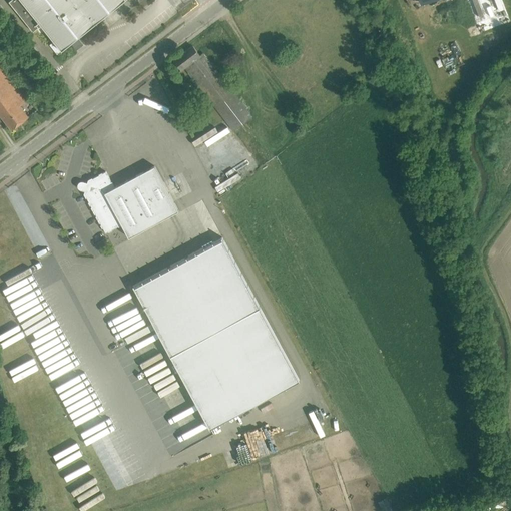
[(11,0),(7,4),(31,33),(39,27),(54,45),(60,52),(69,45),(76,40),(76,39),(125,0),(11,0)]
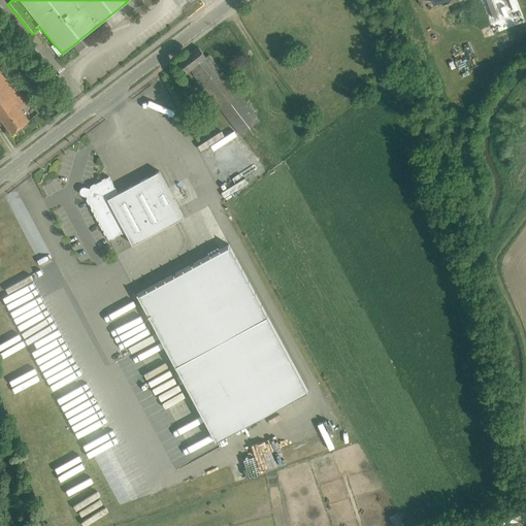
[(187,73),(189,72),(204,59),(196,50),(177,64),(185,74),(187,72),(187,73)]
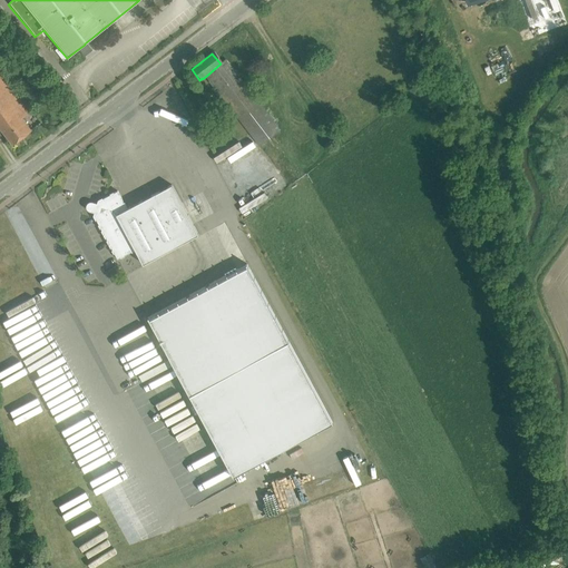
[(221,64),(204,78),(257,147),(277,131),(223,61),(221,64)]
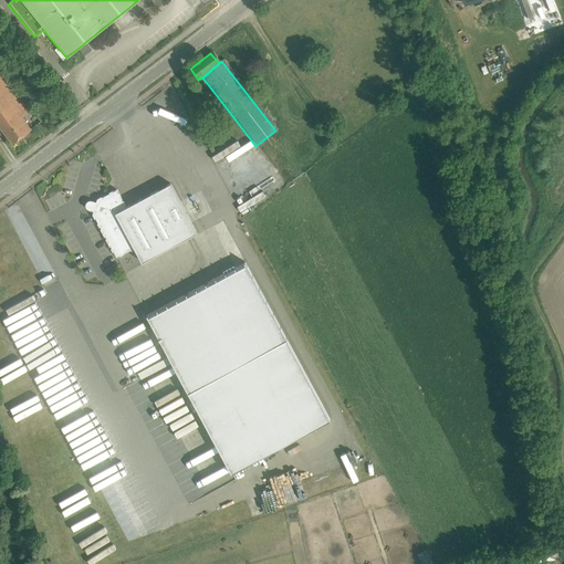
[(29,132),(20,118),(27,114),(0,77),(0,131),(11,145),(29,132)]
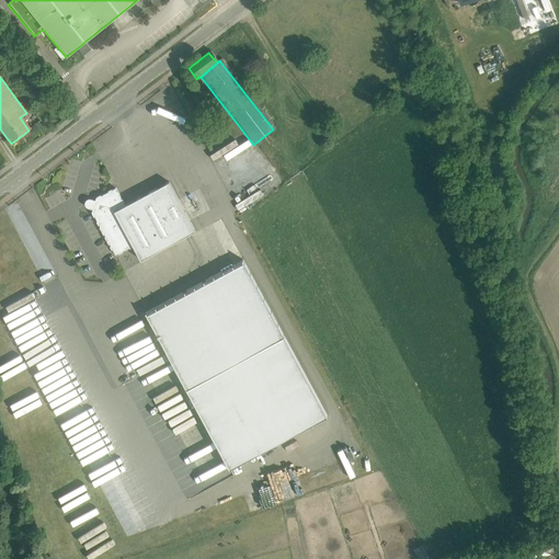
[(252,152),(225,164),(230,177),(252,168),(251,166),(257,162),(252,152)]
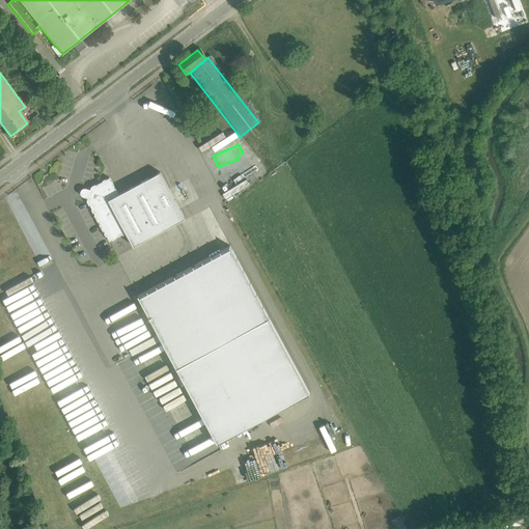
[(87,199),(86,202),(108,243),(124,234),(132,248),(183,220),(158,173),(116,196),(108,179),(90,189),(89,192),(84,191),(82,198),(87,199)]
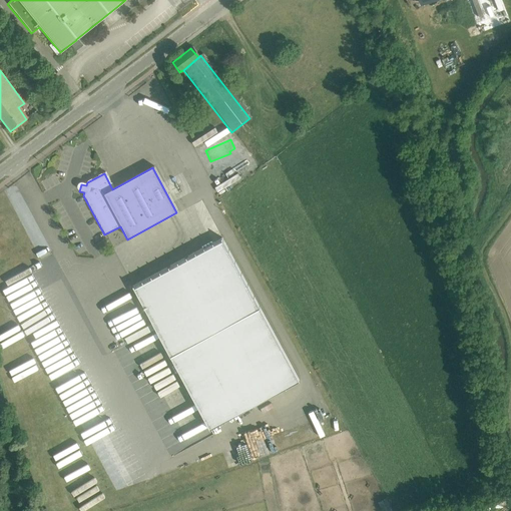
[(53,214),(47,217),(59,241),(64,238),(53,214)]
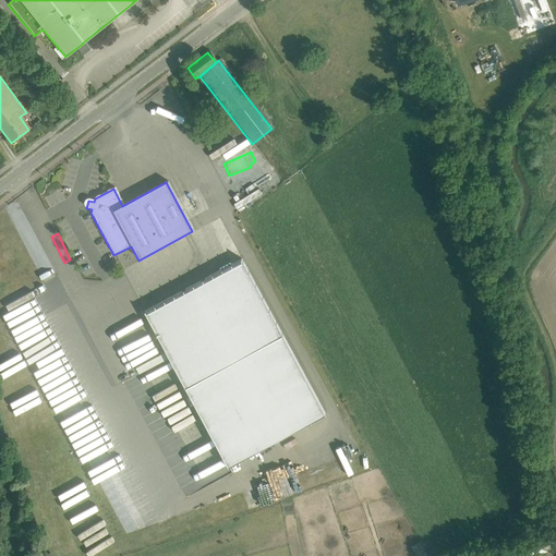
[(143,313),(227,468),(324,415),(240,261),(143,313)]
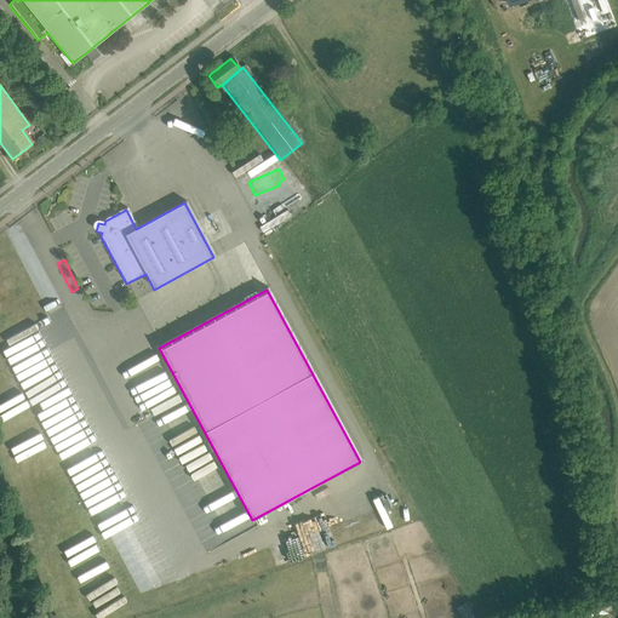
[(28,479),(57,465),(55,461),(26,474),(28,479)]
